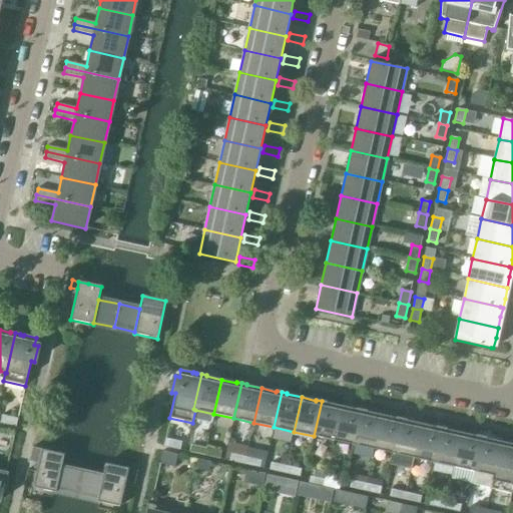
[(314,436),(334,441),(342,406),(327,403),(327,402),(322,401),(314,436)]
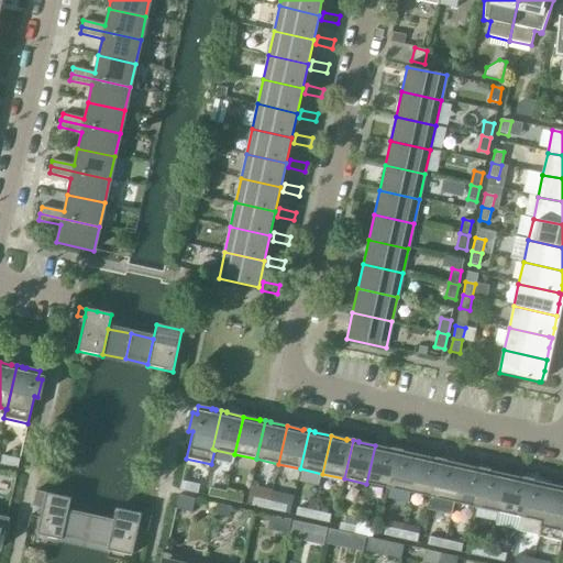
[(366,484),(388,488),(397,450),(392,449),(390,450),(375,445),(366,484)]
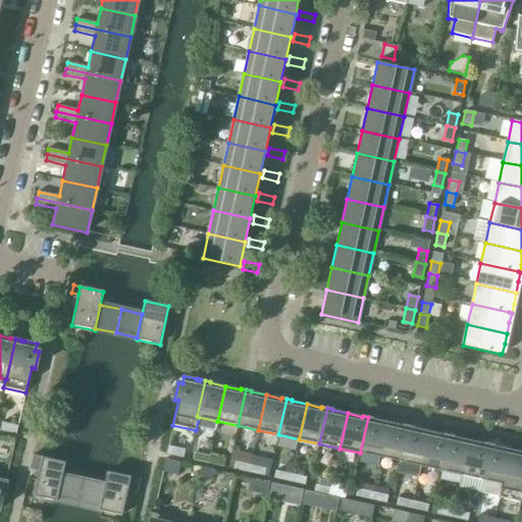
[(360,453),(380,457),(388,422),(373,419),(373,418),(368,417),(360,453)]
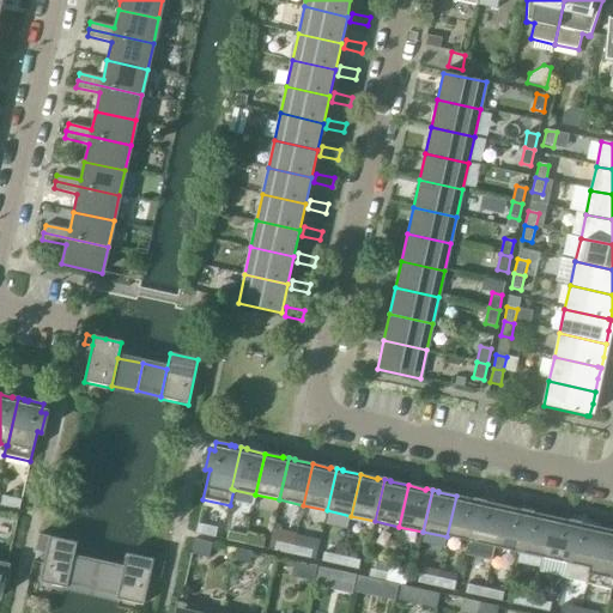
[(447,536),(471,542),(480,501),(474,499),(473,499),(456,496),(447,536)]
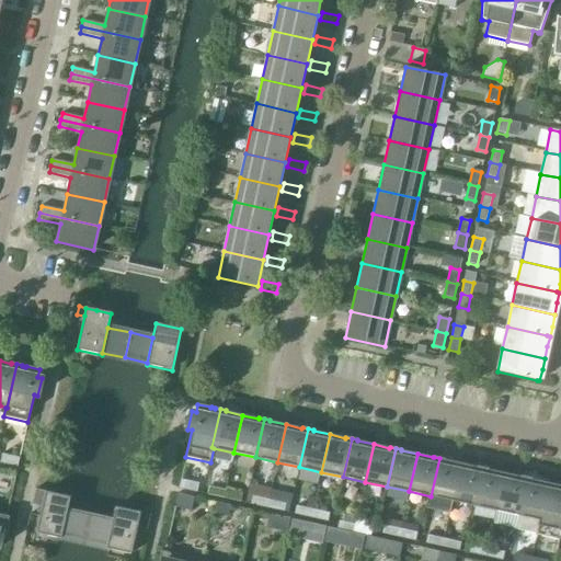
[(1,456),(0,461),(0,462),(16,467),(19,459),(1,456)]
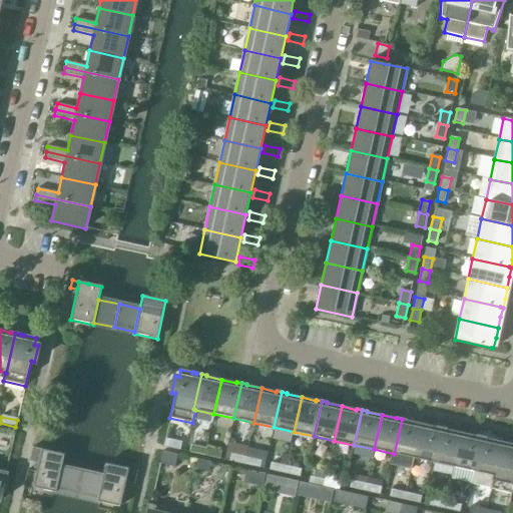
[(411,470),(414,458),(421,424),(407,421),(407,420),(402,419),(394,454),(391,465),(411,470)]
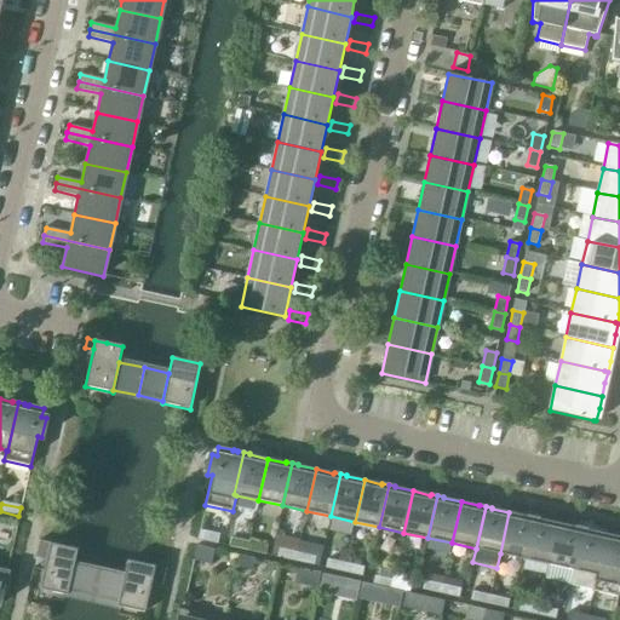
[(500,554),(524,560),(533,517),(527,515),(527,516),(509,512),(500,554)]
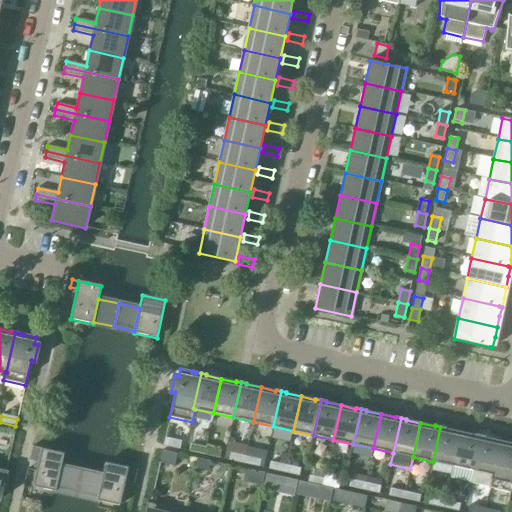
[(433,462),(453,466),(460,432),(445,429),(446,428),(440,427),(433,462)]
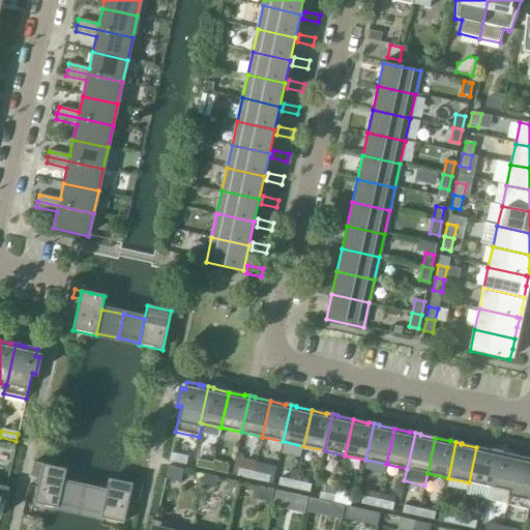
[(469,482),(489,488),(497,450),(492,449),(492,450),(476,447),(469,482)]
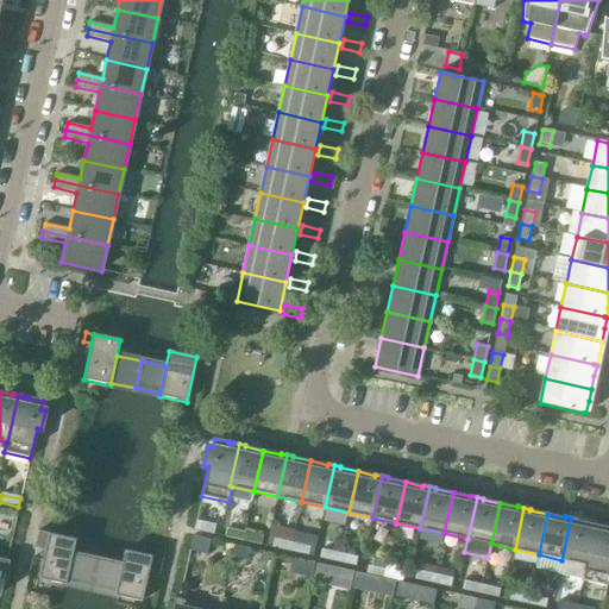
[(559,573),(581,579),(584,565),(585,565),(595,525),(577,520),(571,518),(562,560),(559,573)]
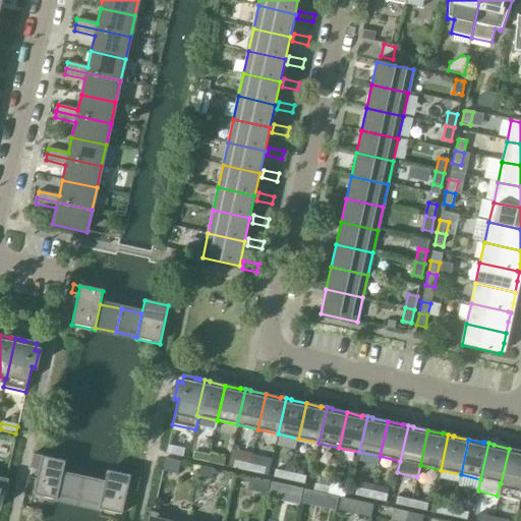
[(166,454),(182,457),(184,449),(168,446),(166,454)]
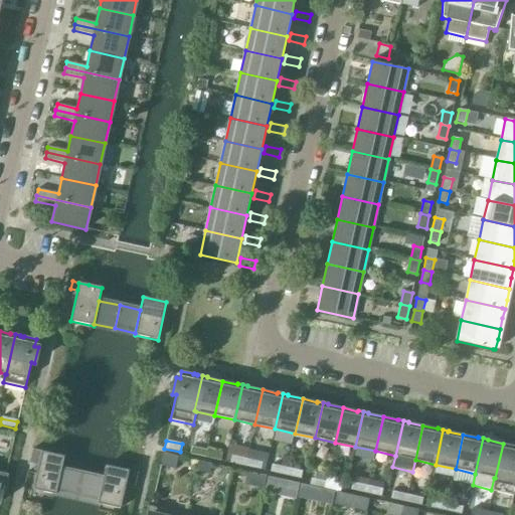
[(494,478),(491,490),(491,491),(513,496),(514,488),(514,446),(503,444),(495,478),(494,478)]
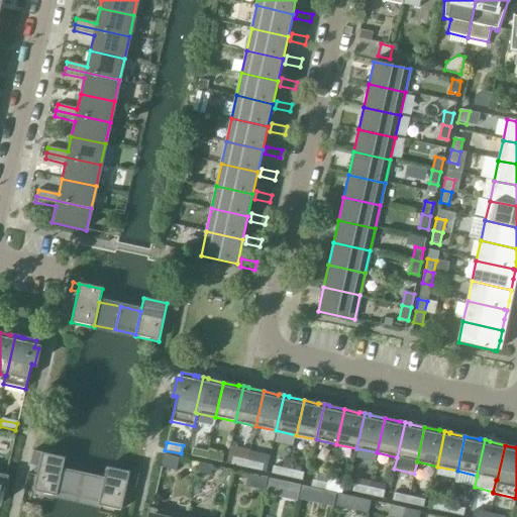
[(191,456),(206,459),(207,452),(192,448),(191,456)]
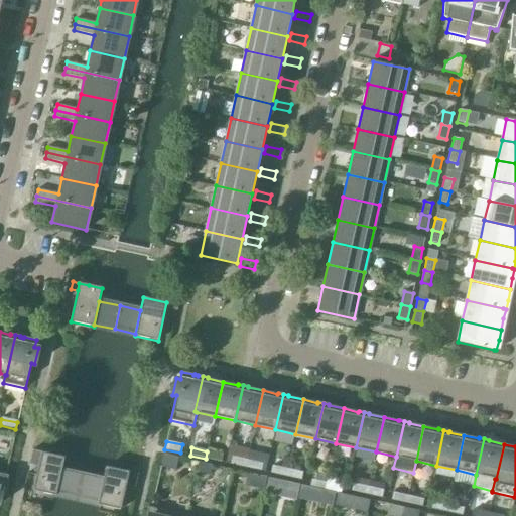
[(55,496),(56,494),(61,471),(65,458),(41,453),(32,449),(29,464),(38,466),(32,491),(55,496)]
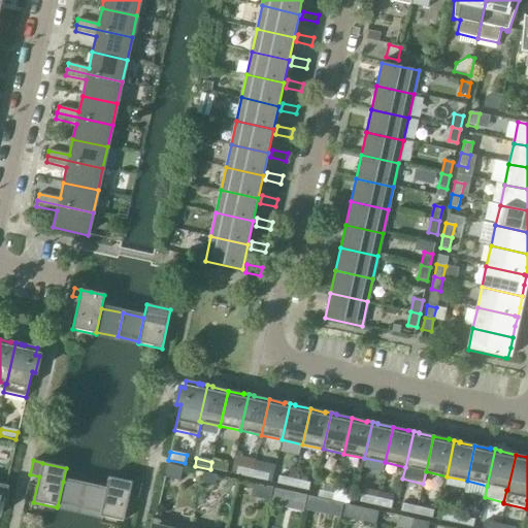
[(211,462),(210,469),(226,472),(228,465),(211,462)]
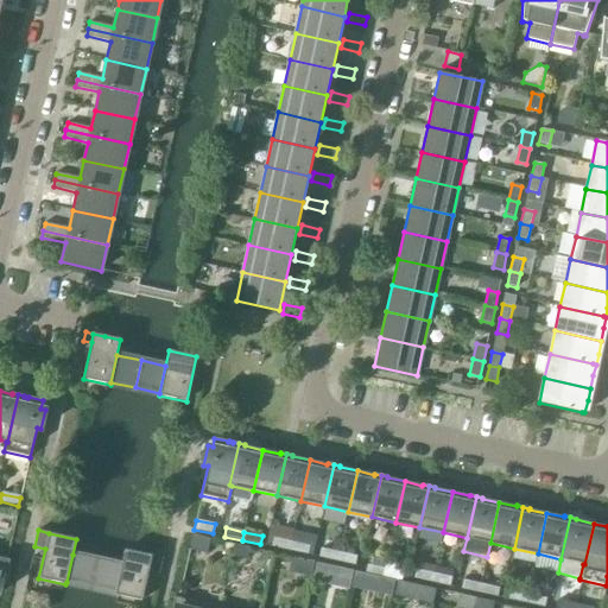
[(272,548),(290,551),(291,543),(273,538),(272,548)]
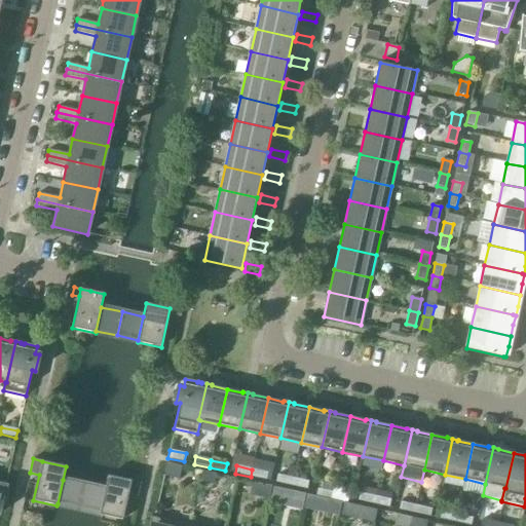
[(252,470),(251,477),(266,480),(267,473),(252,470)]
